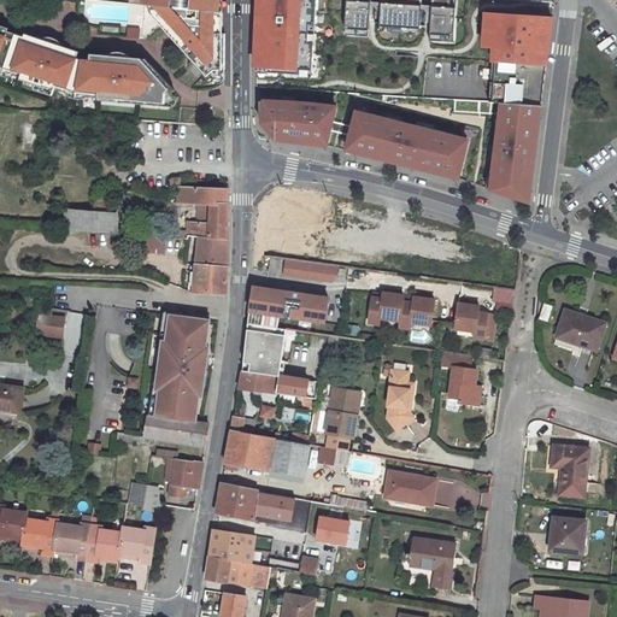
[(129,0),(129,4),(151,6),(219,12),(219,0),(129,0)]
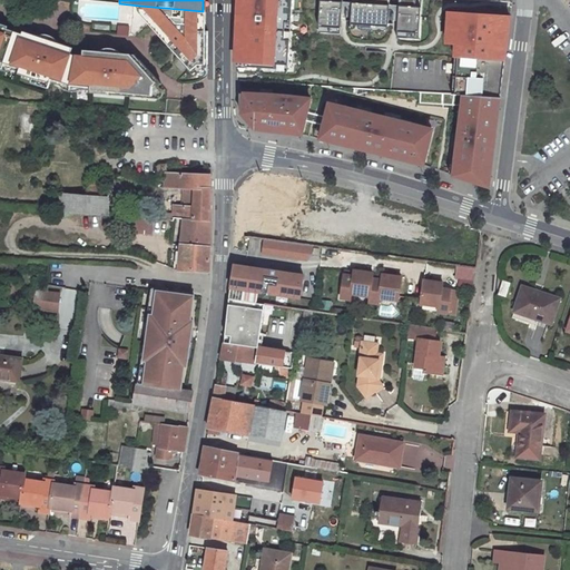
[(274,68),(277,0),(235,0),(232,65),(274,68)]
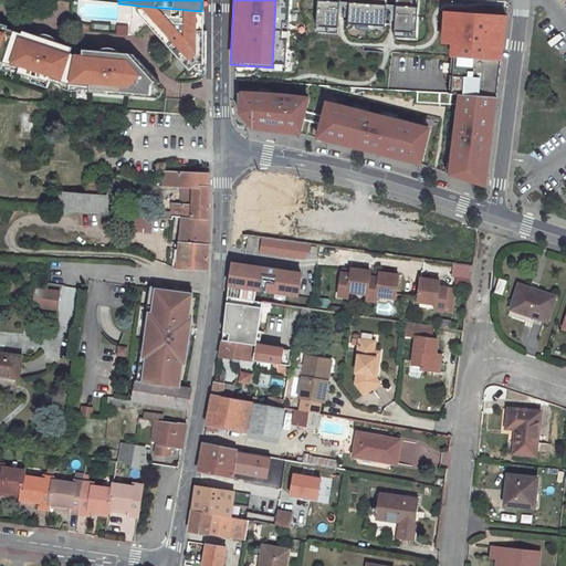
[(339,2),(317,1),(315,33),(337,34),(339,2)]
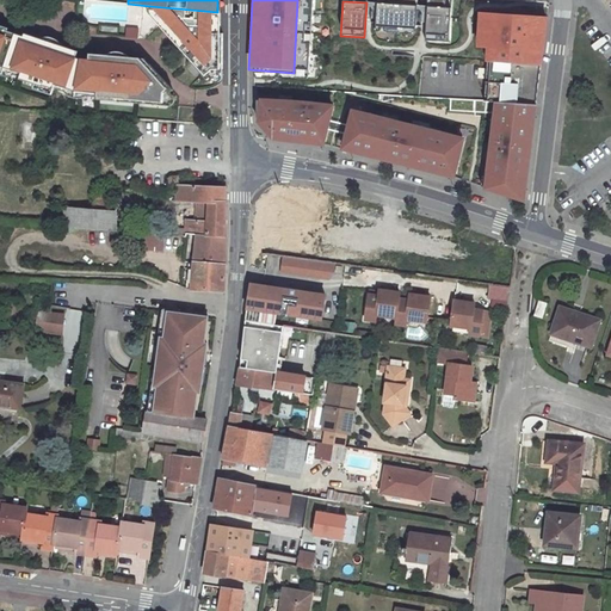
[(417,6),(376,4),(375,32),(415,35),(417,6)]
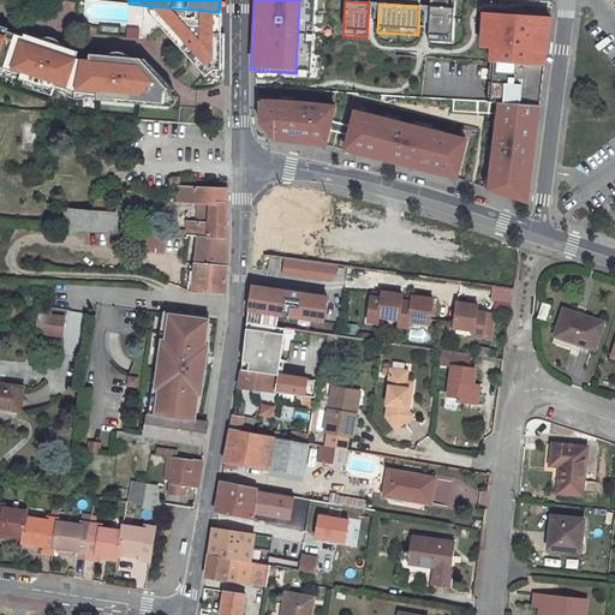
[(219,12),(150,6),(150,12),(161,24),(178,25),(177,40),(181,41),(185,42),(187,45),(191,47),(193,51),(195,55),(196,59),(195,60),(193,61),(210,79),(222,70),(225,69),(225,33),(222,34),(222,12),(219,12)]
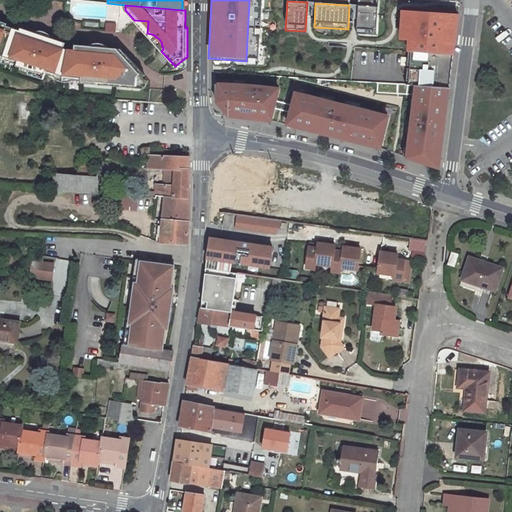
[(376,37),(378,7),(358,6),(356,36),(376,37)]
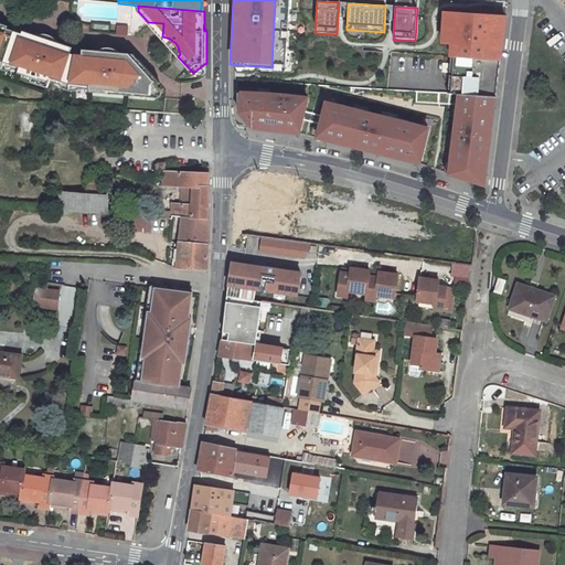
[(503,62),(508,16),(505,16),(443,12),(440,45),(449,45),(449,56),(449,59),(454,59),(500,63),(503,62)]
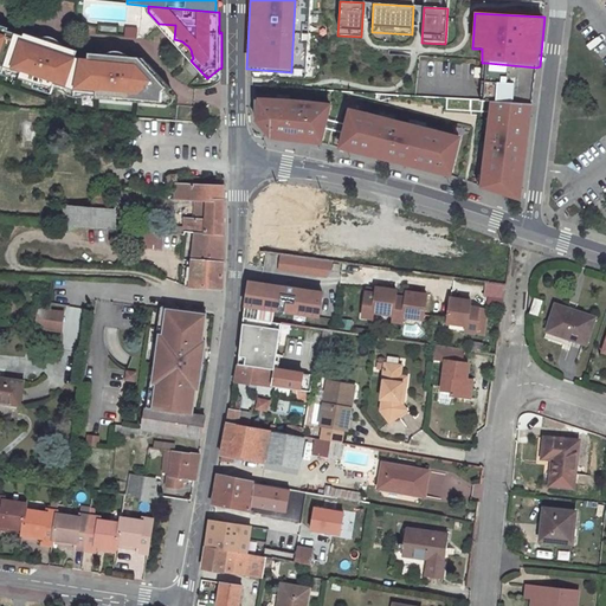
[(175,25),(159,24),(174,39),(175,25)]
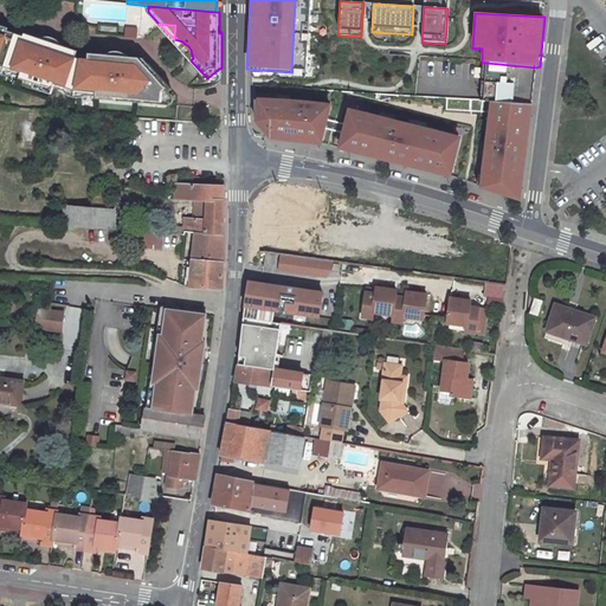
[(123,37),(135,39),(137,28),(127,25),(123,37)]
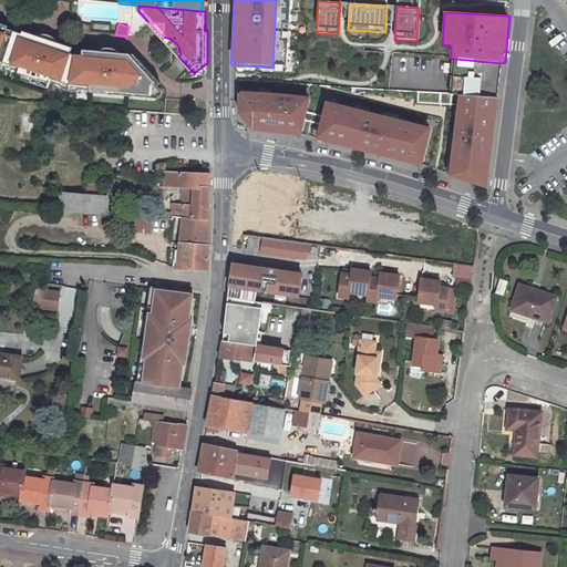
[(0,61),(4,63),(14,32),(7,30),(8,28),(0,24),(0,61)]
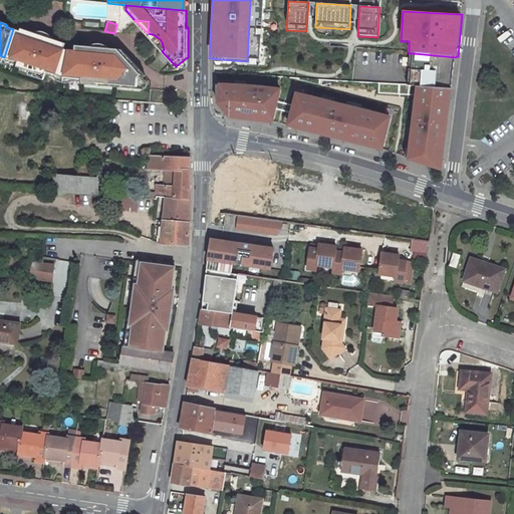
[(20,32),(13,29),(4,57),(18,61),(17,64),(16,66),(30,70),(36,72),(45,74),(46,70),(64,76),(70,51),(64,49),(66,44),(21,29),(20,32)]
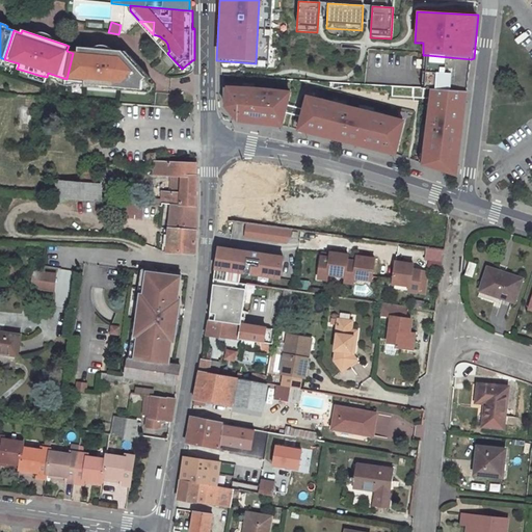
[(78,53),(73,53),(67,79),(85,81),(85,84),(85,86),(101,87),(101,82),(110,83),(110,88),(141,91),(142,86),(151,79),(131,57),(121,56),(122,52),(79,48),(78,53)]
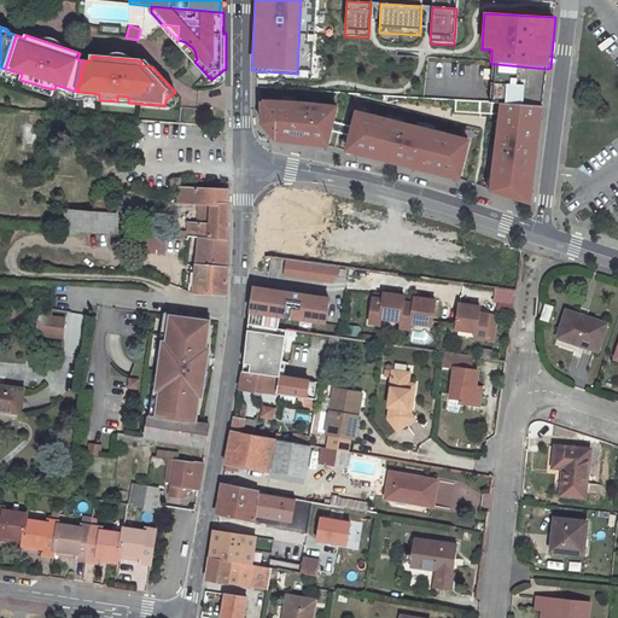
[(496,64),(493,103),(493,104),(501,105),(543,109),(543,101),(547,69),(496,64)]
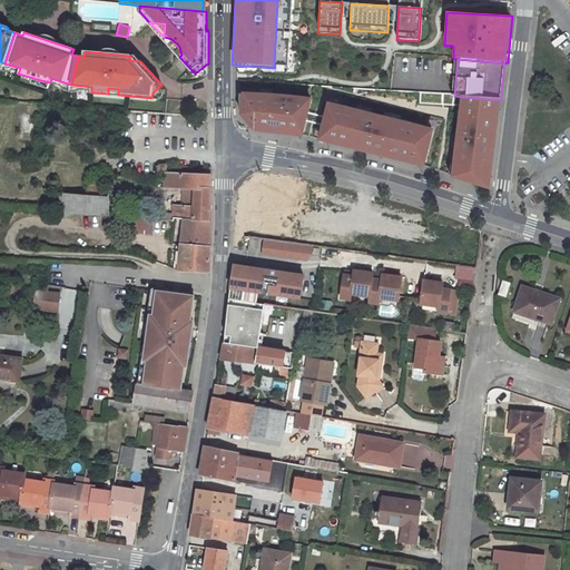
[(33,78),(31,82),(49,88),(50,82),(40,80),(33,78)]
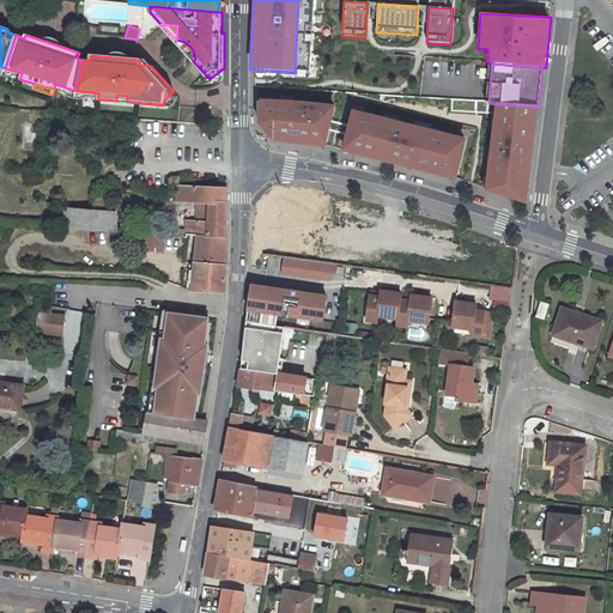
[(73,97),(76,98),(77,91),(55,84),(54,89),(65,91),(67,93),(71,96),(73,97)]
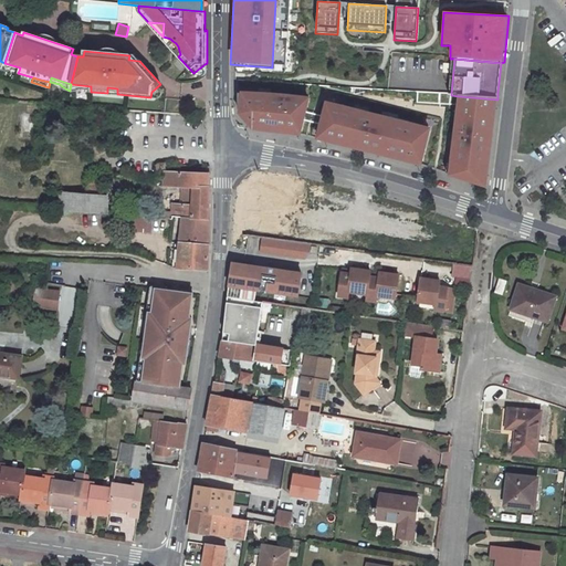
[(310,98),(239,92),(238,115),(252,133),(301,137),(310,98)]
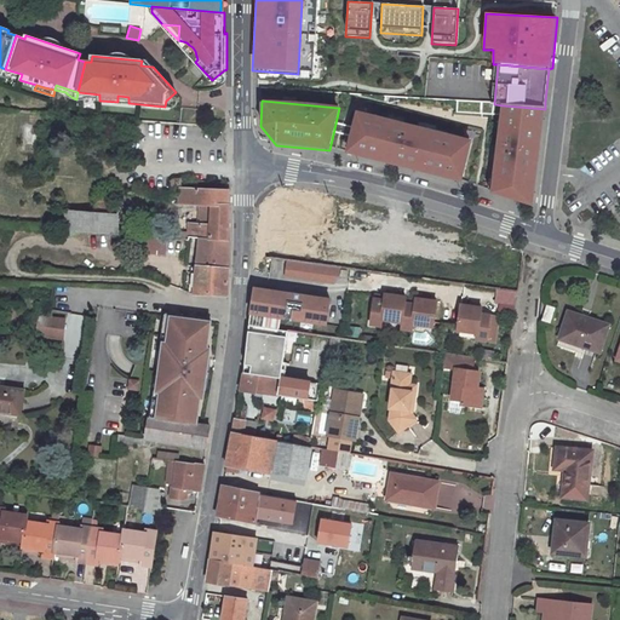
[(533,208),(545,109),(503,105),(491,195),(533,208)]
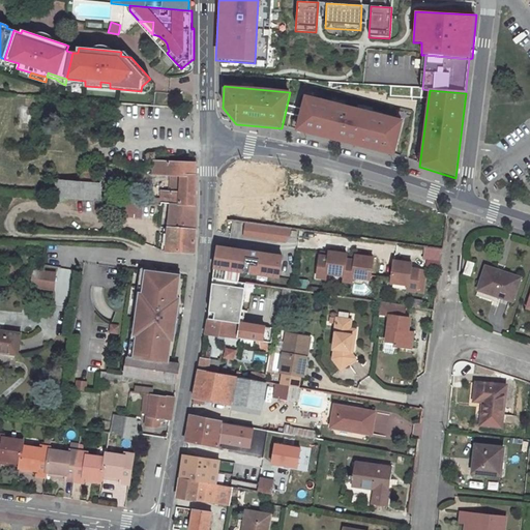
[(405,121),(304,96),(295,131),(395,157),(405,121)]
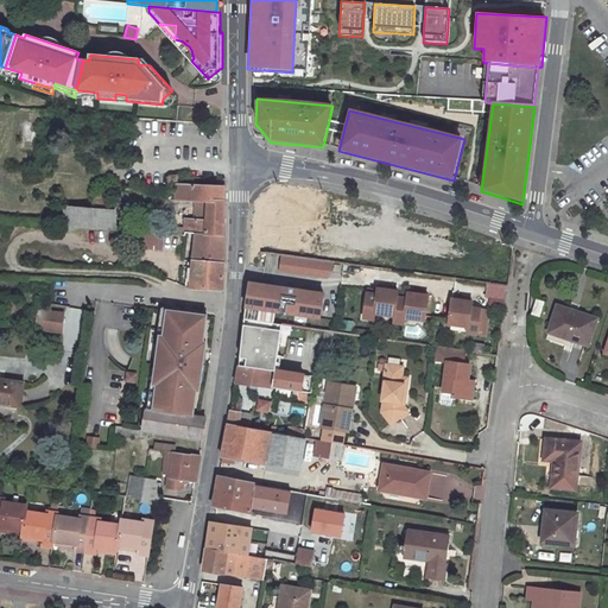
[(176,191),(175,200),(225,202),(225,187),(176,185),(177,177),(170,177),(170,178),(170,191),(176,191)]
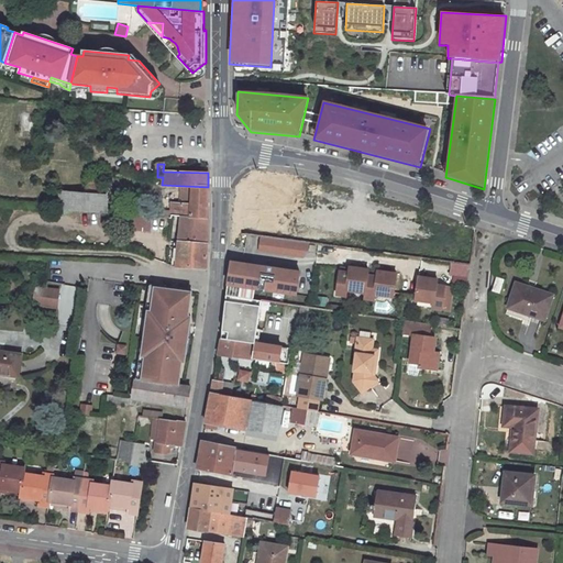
[(107,196),(102,195),(105,175),(88,181),(86,211),(108,212),(107,196)]
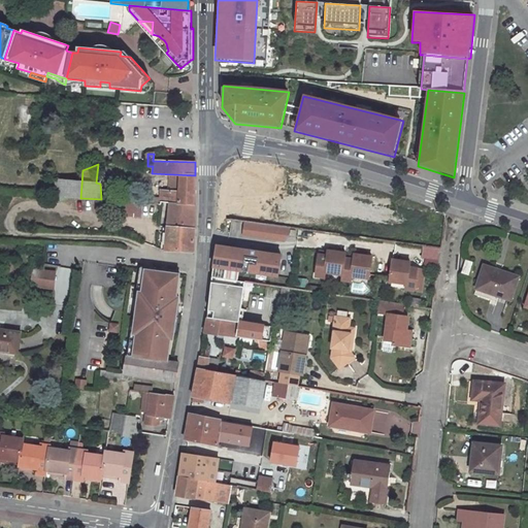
[(227,165),(221,215),(249,218),(255,169),(227,165)]
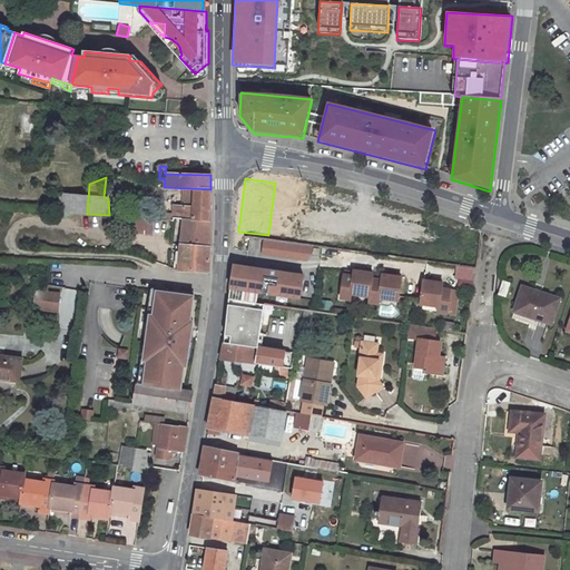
[(51,194),(51,210),(61,212),(61,194),(51,194)]
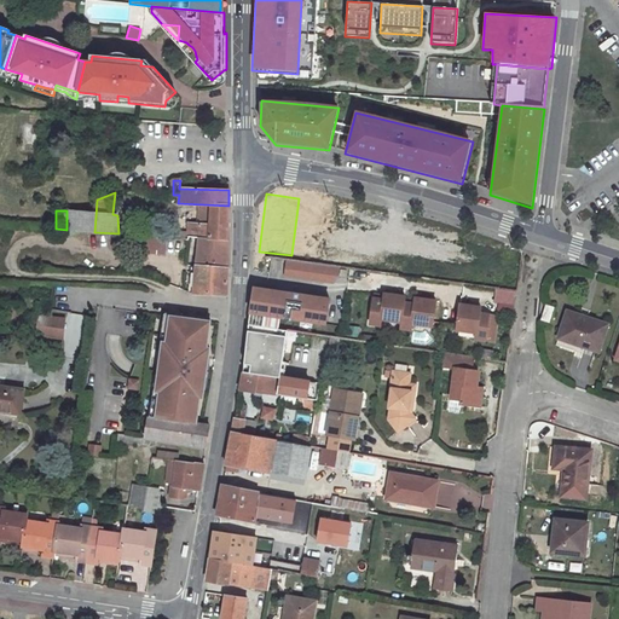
[(67,210),(67,230),(94,232),(96,213),(67,210)]
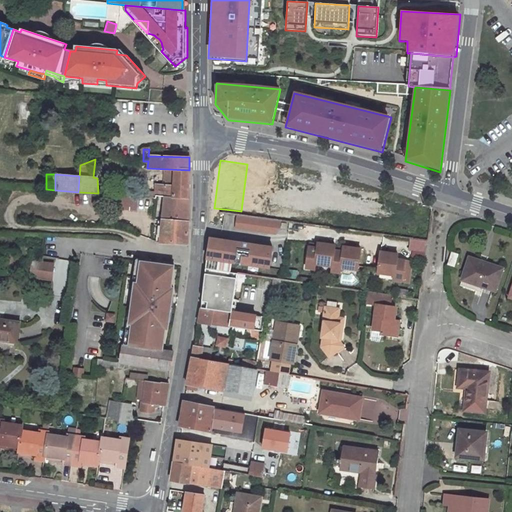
[(156,185),(156,198),(165,198),(189,200),(189,175),(175,174),(174,187),(156,185)]
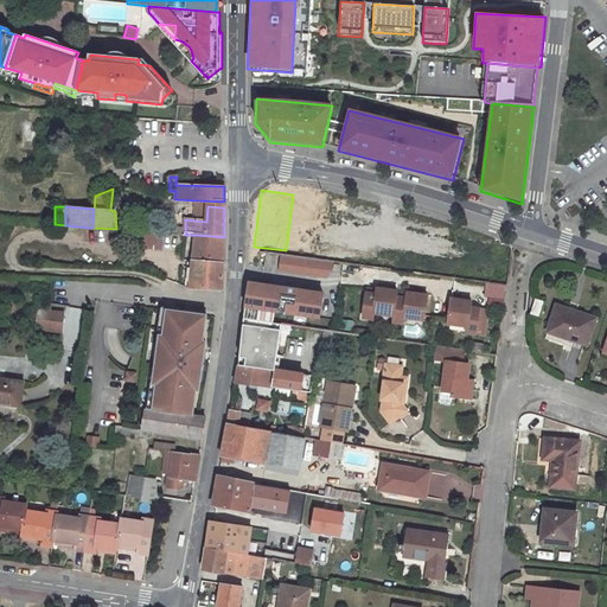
[(153,232),(152,247),(184,249),(185,235),(153,232)]
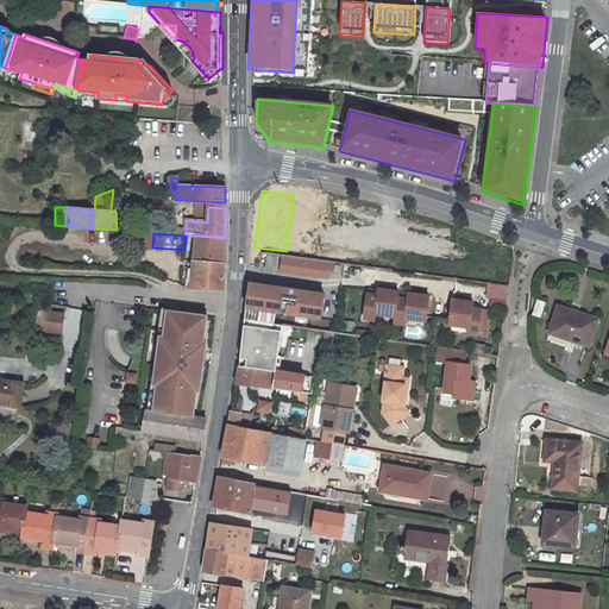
[(186,236),(184,250),(194,251),(196,236),(186,236)]
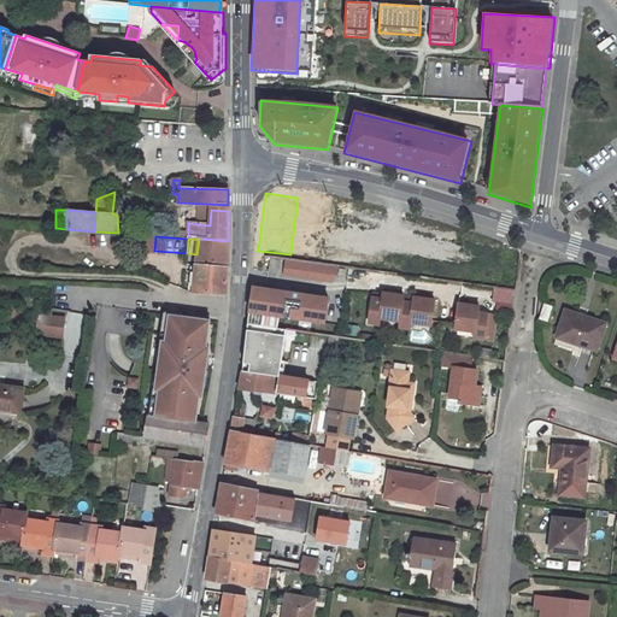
[(199,239),(197,254),(197,266),(228,270),(228,241),(199,239)]
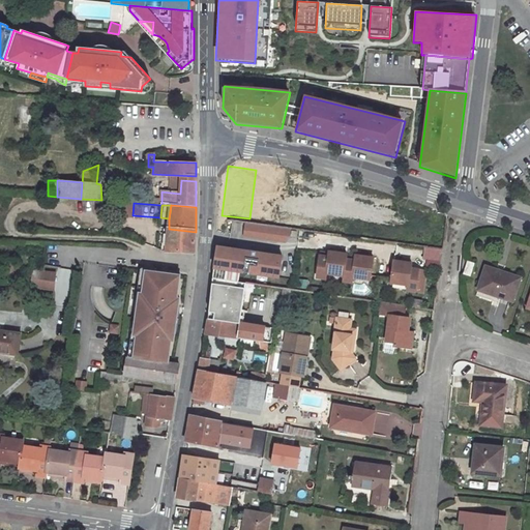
[(290,234),(290,228),(277,226),(245,222),(244,235),(286,240),(286,233),(290,234)]
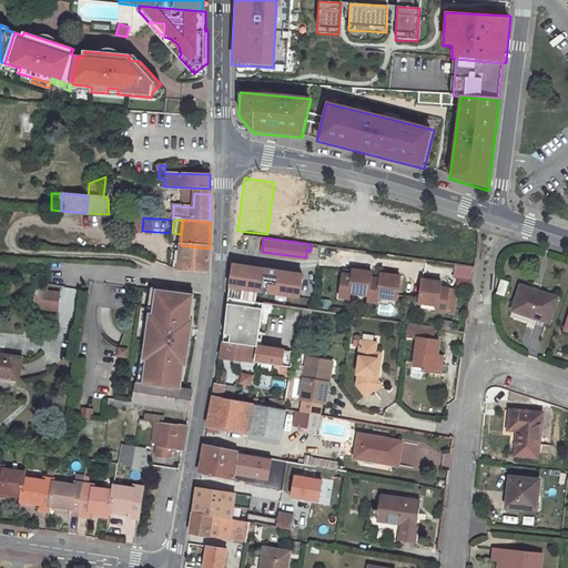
[(369,240),(367,253),(386,256),(388,244),(369,240)]
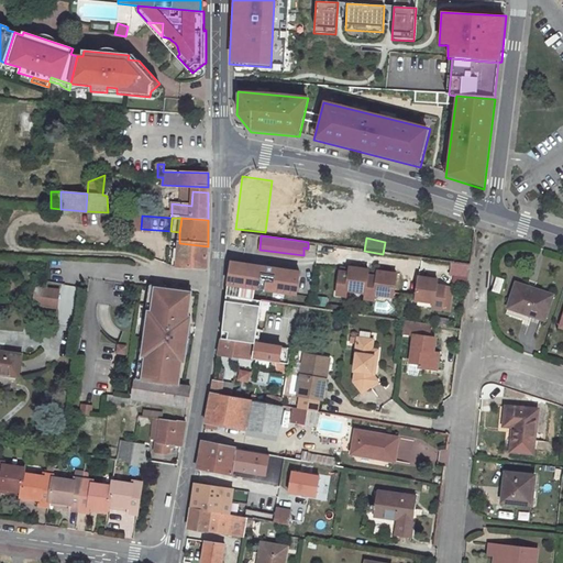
[(179,243),(177,267),(208,269),(208,246),(179,243)]
